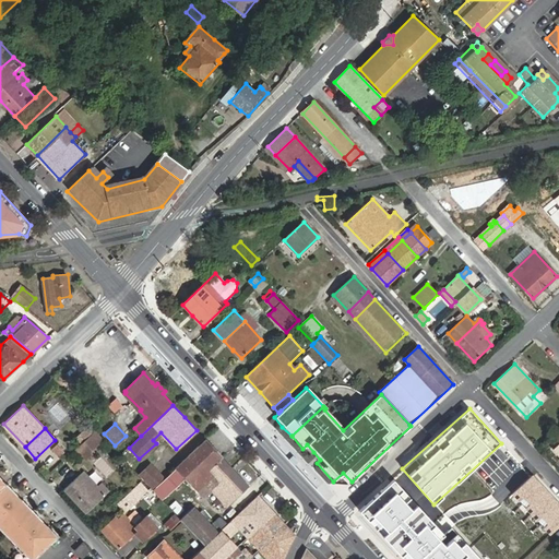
[(102,440),(95,431),(88,438),(80,445),(75,449),(85,460),(91,453),(88,451),(102,440)]
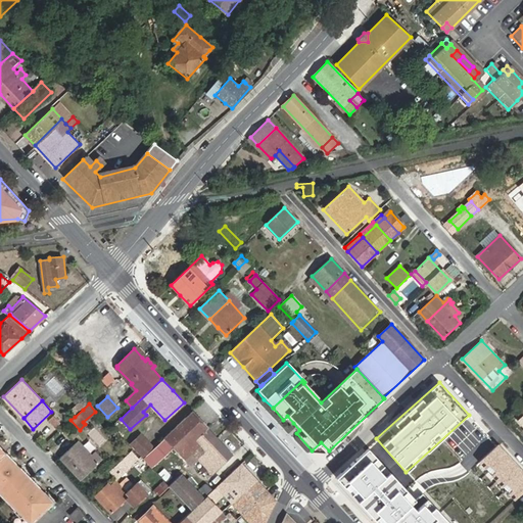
[(75,417),(83,410),(78,405),(70,412),(75,417)]
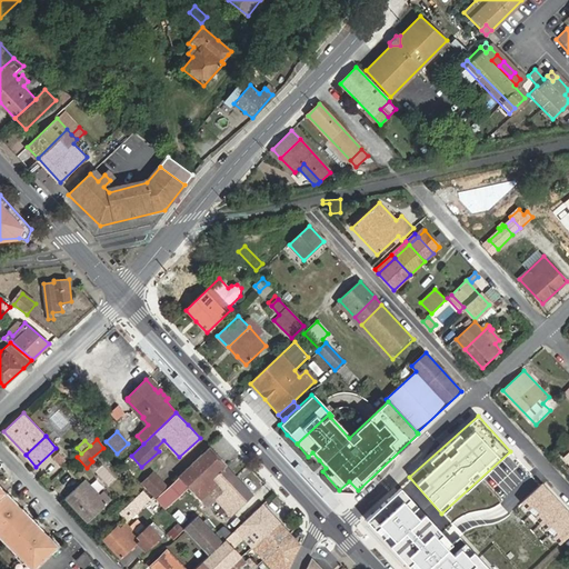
[(209,448),(179,476),(199,497),(207,489),(213,496),(231,515),(253,493),(248,488),(247,488),(240,480),(233,472),(219,458),(209,448)]
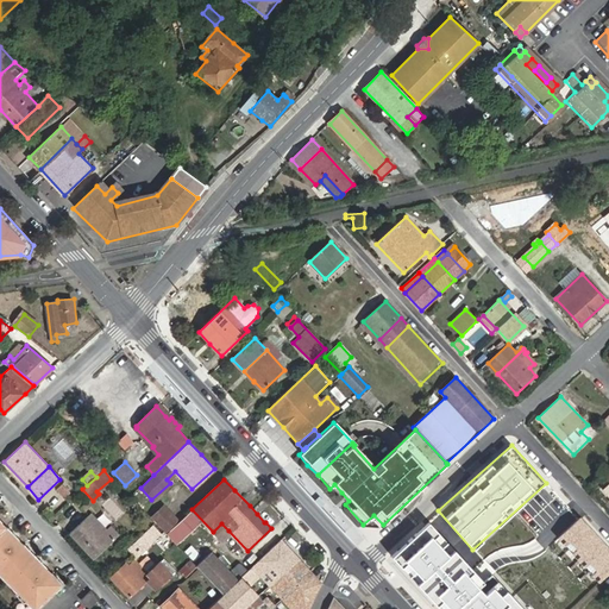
[(177,519),(165,506),(155,515),(168,528),(177,519)]
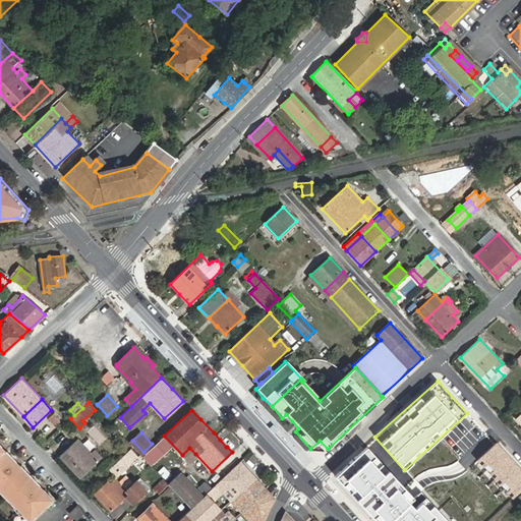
[(98,460),(92,454),(77,440),(60,457),(79,477),(98,460)]
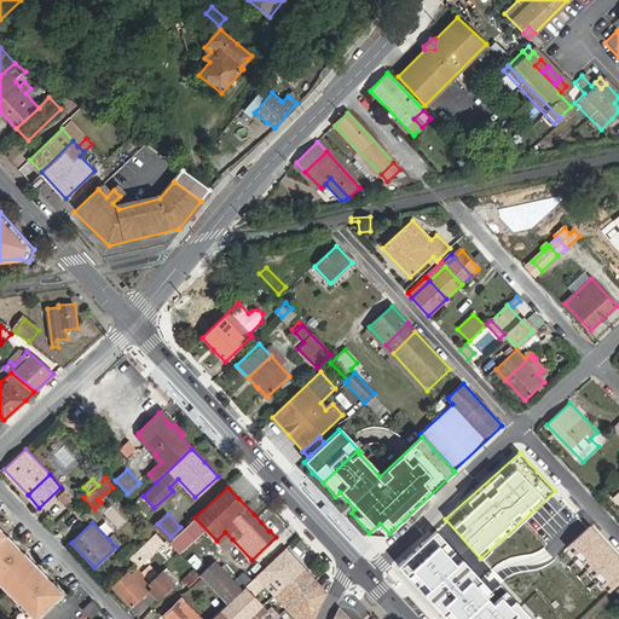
[(0,574),(1,576),(0,576),(0,582),(16,600),(21,596),(29,606),(25,609),(34,618),(63,591),(0,526),(0,574)]
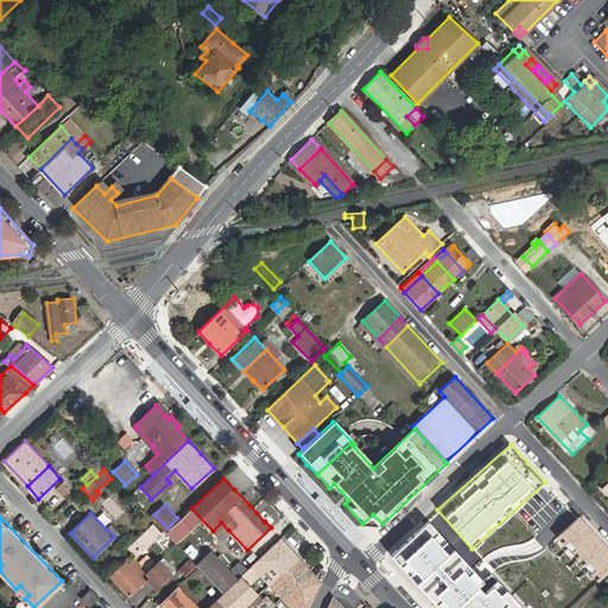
[(607,572),(607,546),(578,517),(556,538),(599,582),(607,572)]
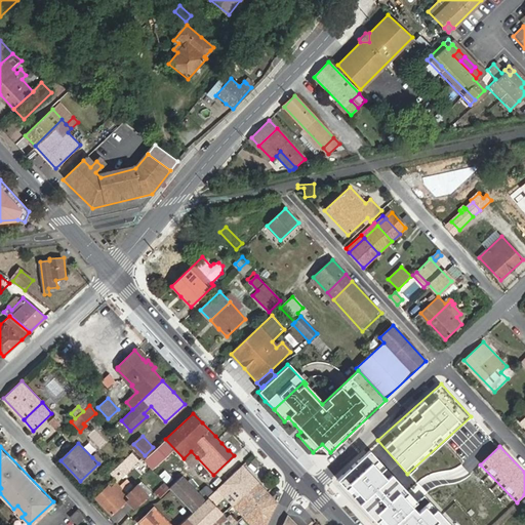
[(371,449),(337,479),(379,524),(391,524),(393,523),(394,524),(450,524),(427,498),(420,503),(371,449)]
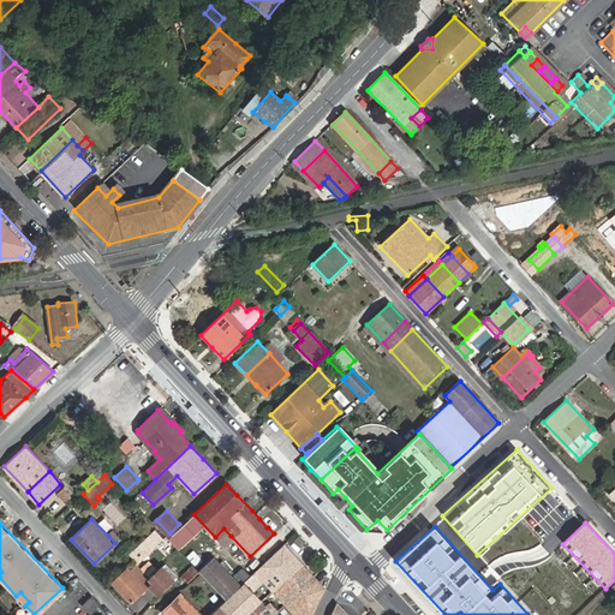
[(222,544),(231,536),(224,529),(215,537),(222,544)]
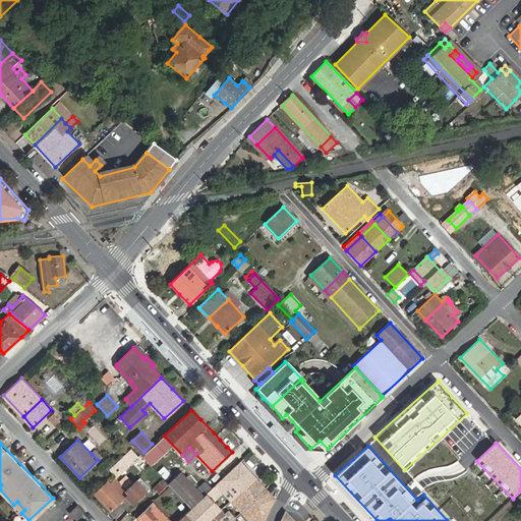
[(96,450),(92,454),(98,460),(102,456),(96,450)]
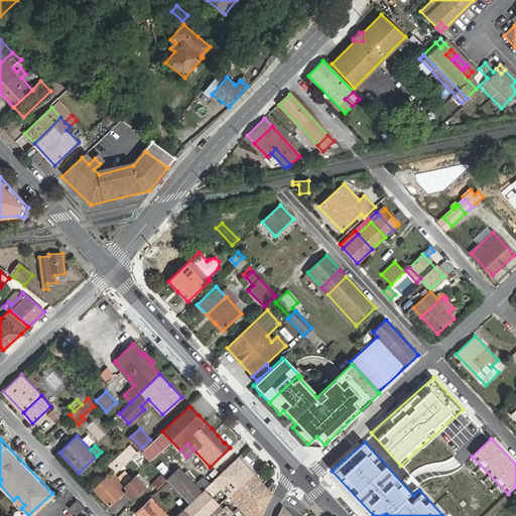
[(116,472),(128,460),(121,453),(109,464),(116,472)]
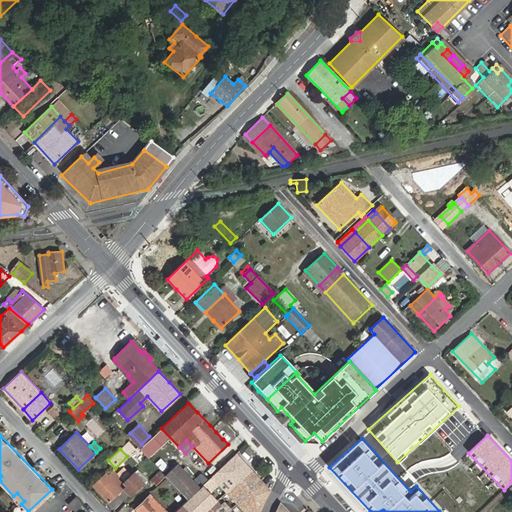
[(263,482),(236,454),(208,480),(205,483),(210,489),(218,482),(224,477),(241,497),(250,489),(256,496),(263,482)]
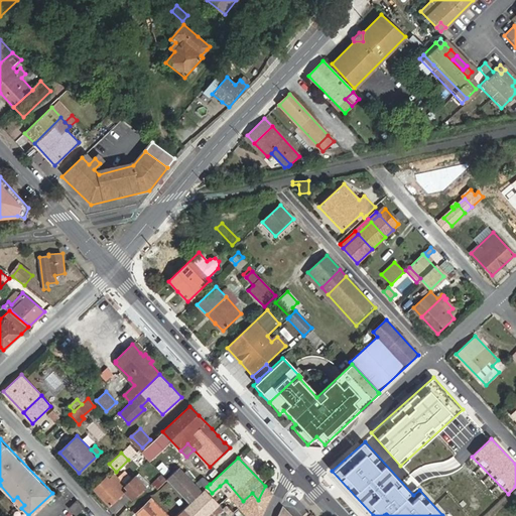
[(190,502),(207,487),(210,484),(203,476),(195,484),(179,467),(167,478),(169,480),(190,502)]
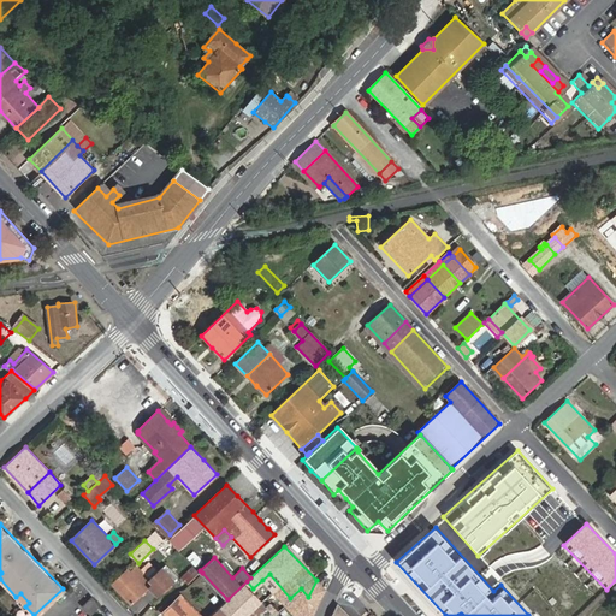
[(202,573),(200,570),(194,564),(185,573),(193,581),(202,573)]
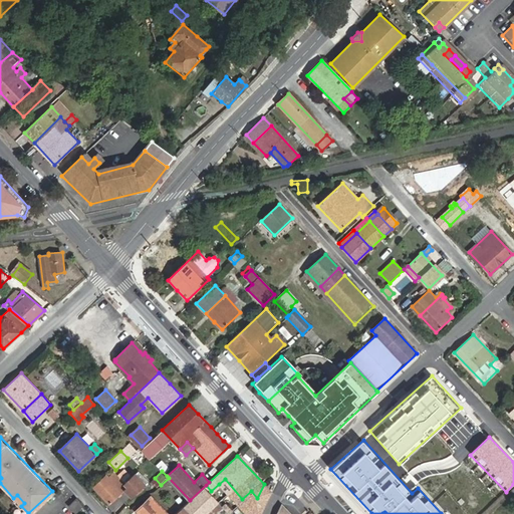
[(105,475),(92,486),(109,504),(124,489),(127,487),(124,484),(113,472),(107,477),(105,475)]
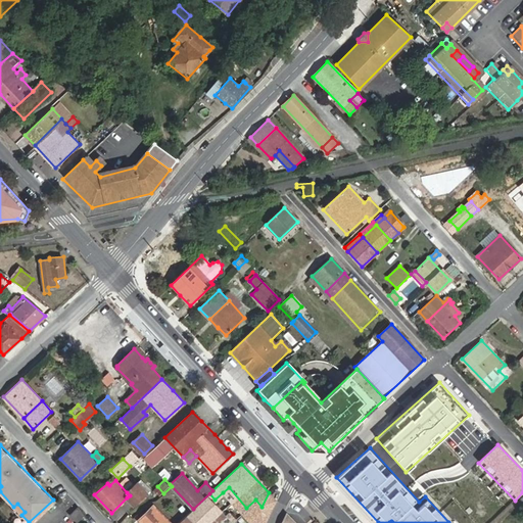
[(146,492),(137,482),(127,492),(130,495),(127,497),(134,505),(146,492)]
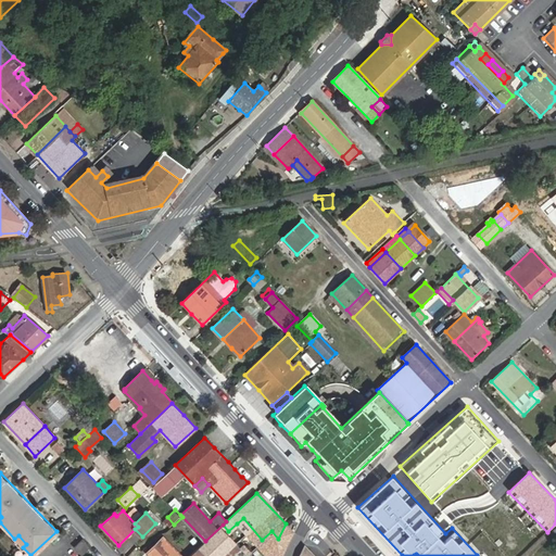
[(256,544),(262,540),(243,518),(237,523),(256,544)]
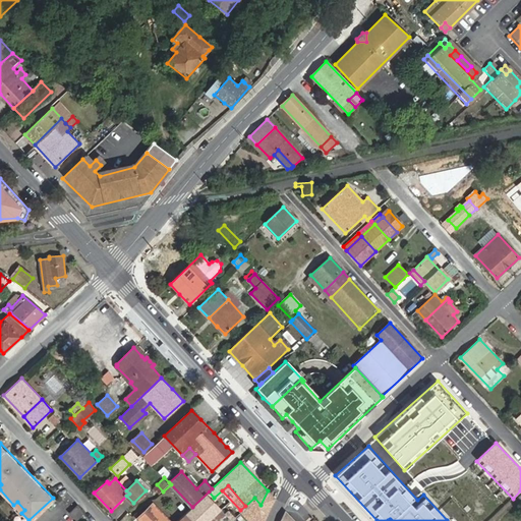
[(274,498),(268,490),(261,505),(267,512),(274,498)]
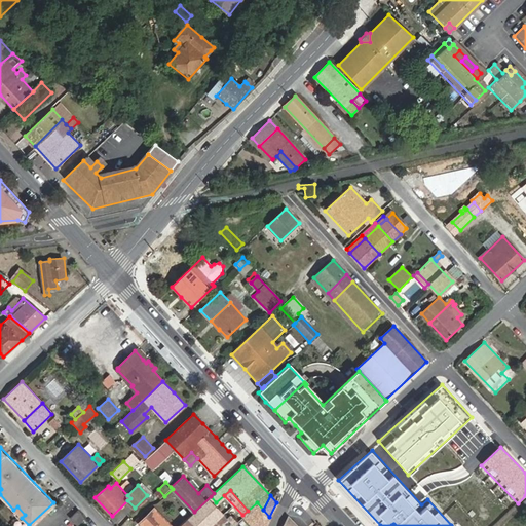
[(220,517),(224,513),(216,502),(211,496),(194,512),(207,525),(220,525),(224,522),(220,517)]
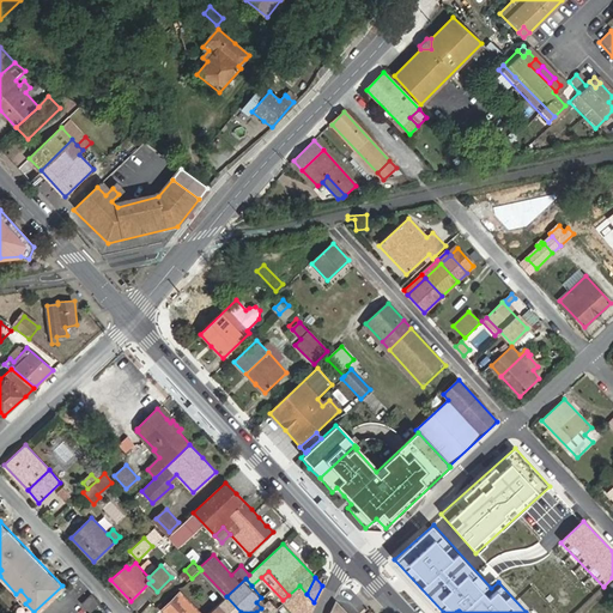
[(295,612),(297,612),(307,594),(299,586),(289,595),(283,600),(295,612)]
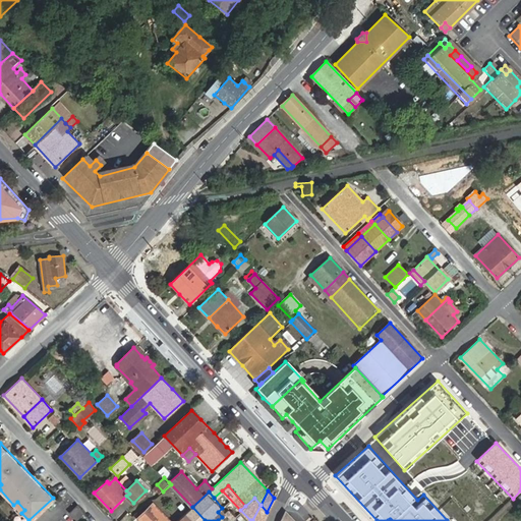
[(19,515),(21,513),(24,510),(17,502),(13,505),(12,507),(19,515)]
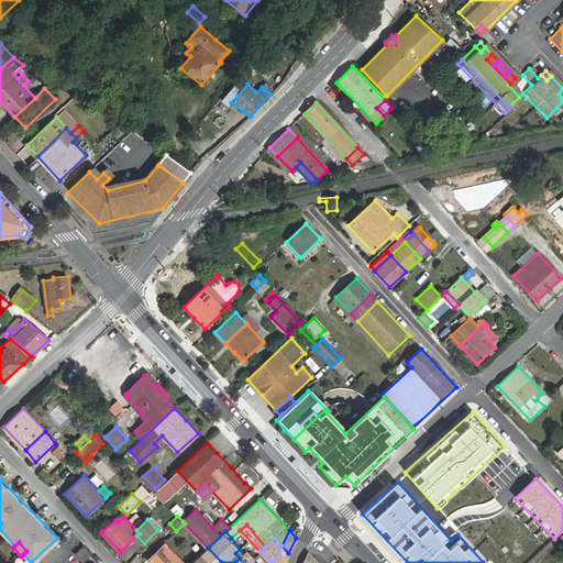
[(148,558),(153,562),(184,562),(165,542),(148,558)]
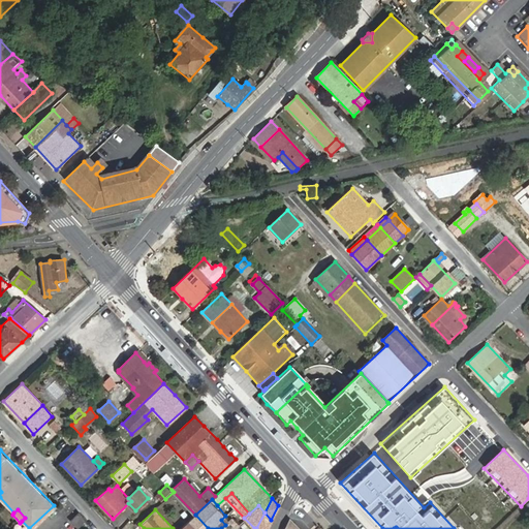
[(267,528),(271,520),(265,512),(256,528),(267,528)]
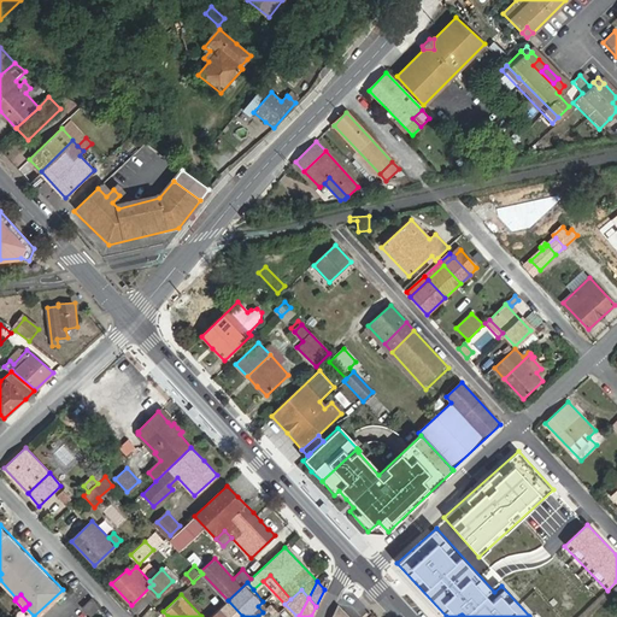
[(98,607),(89,600),(81,609),(89,616),(98,607)]
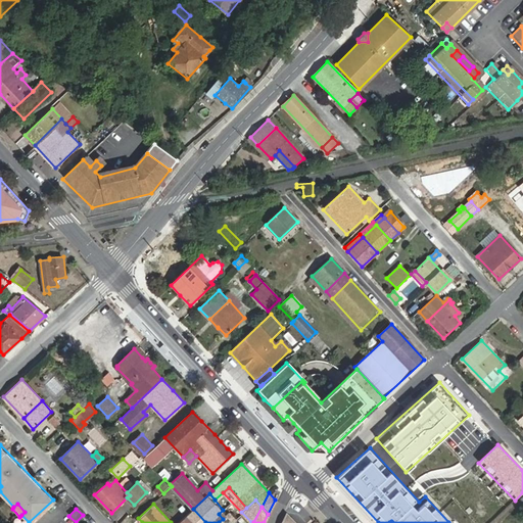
[(205,522),(193,509),(186,516),(192,522),(205,522)]
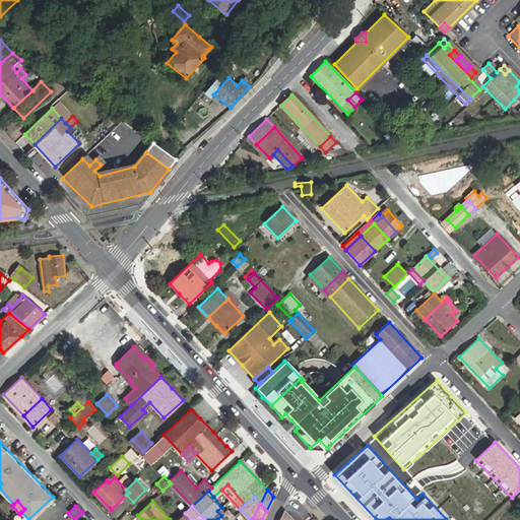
[(226,512),(221,507),(217,511),(221,516),(226,512)]
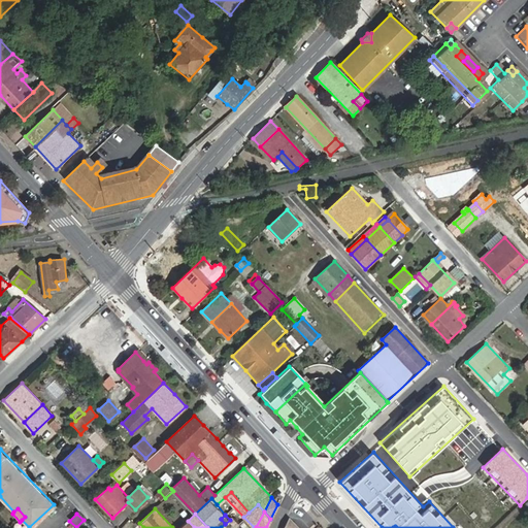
[(299,527),(290,518),(284,527),(299,527)]
